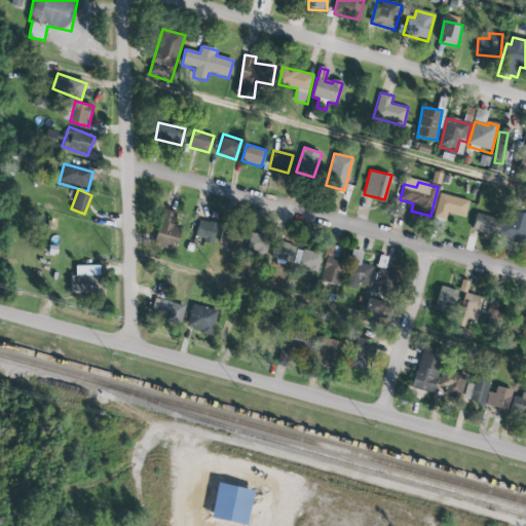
[(445,221),(447,212),(463,217),(467,200),(441,193),(435,218),(445,221)]
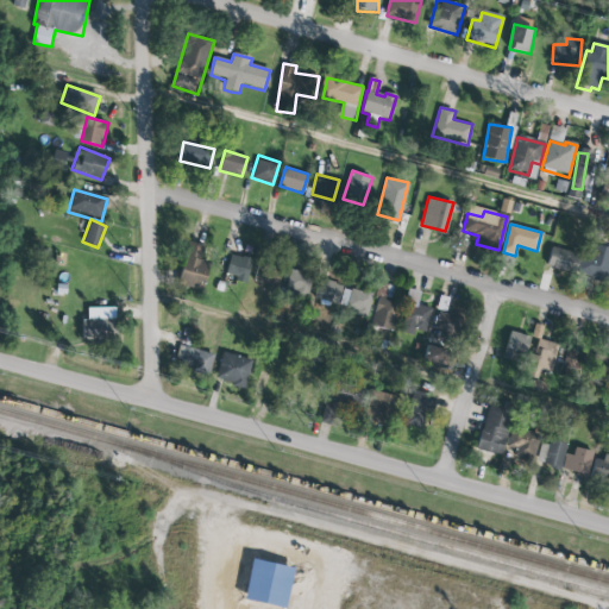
[(201,245),(189,242),(177,283),(202,290),(209,262),(198,258),(201,245)]
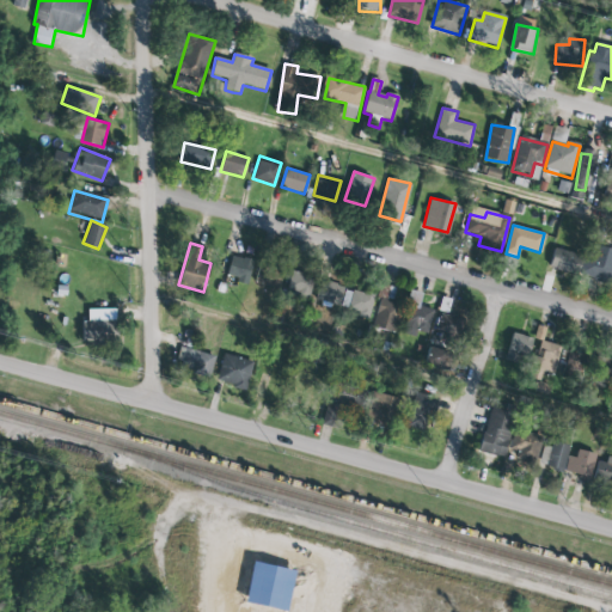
[(611,268),(611,249),(595,245),(592,256),(555,248),(549,269),(609,282),(611,268)]
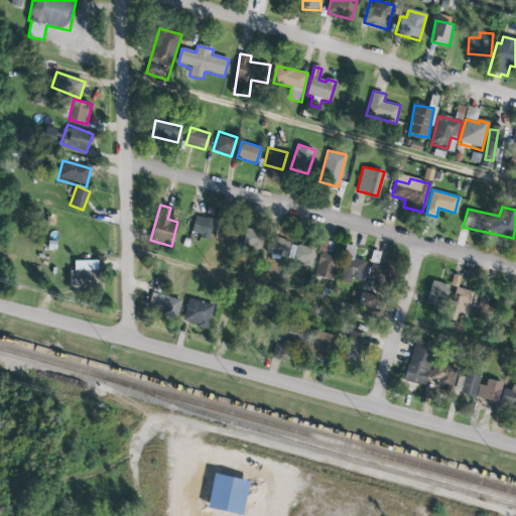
[(190,231),(195,216),(205,218),(205,217),(214,219),(209,240),(200,238),(201,233),(190,231)]
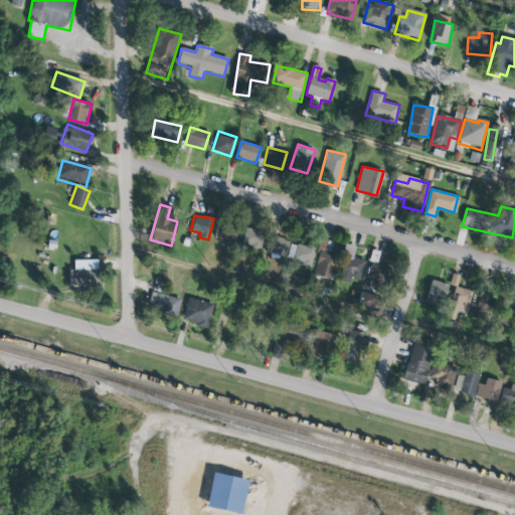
[(214,236),(218,220),(238,227),(234,242),(214,236)]
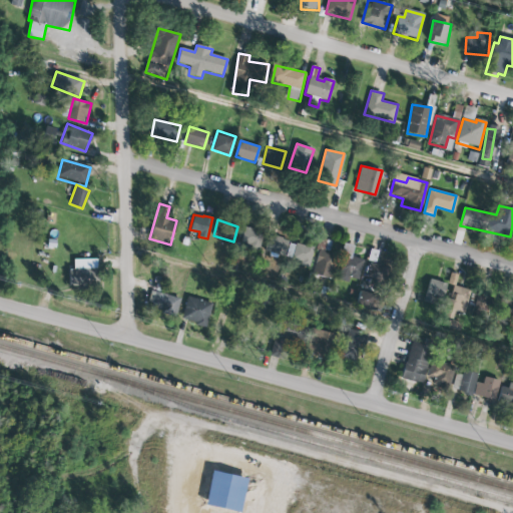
[(258,253),(263,231),(244,226),(239,249),(258,253)]
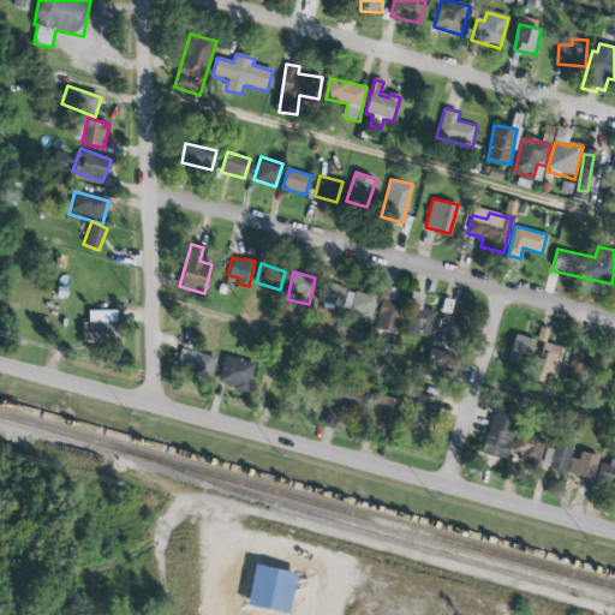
[(346,288),(324,281),(317,302),(340,309),(346,288)]
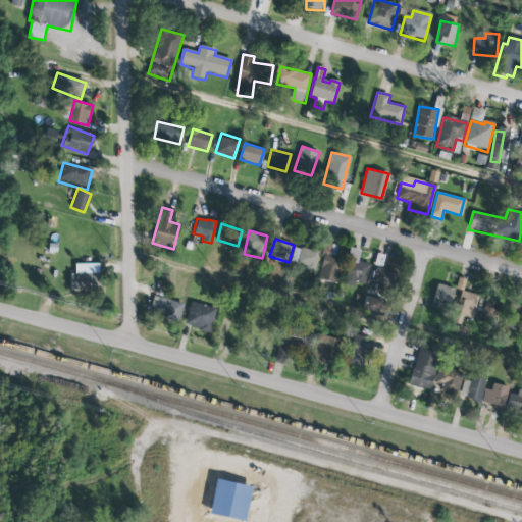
[(344,258),(333,255),(335,246),(327,243),(317,279),(336,284),(344,258)]
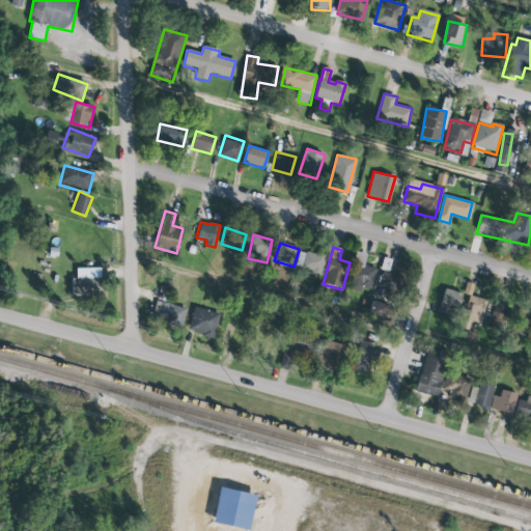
[(327,254),(319,278),(310,276),(311,272),(295,268),(300,251),(308,251),(317,253),(319,252),(327,254)]
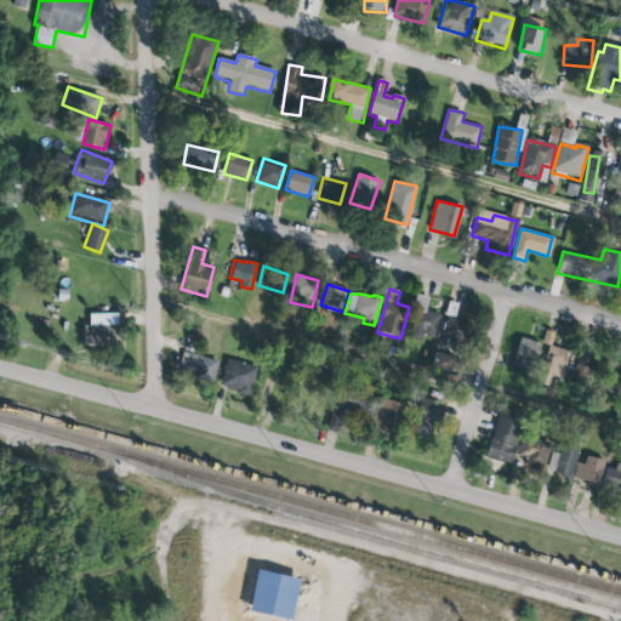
[(406,336),(432,343),(440,314),(426,309),(429,297),(419,295),(406,336)]
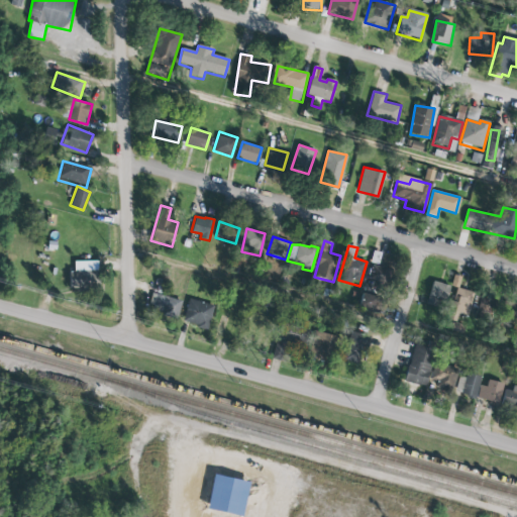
[(231,269),(242,271),(245,259),(234,256),(231,269)]
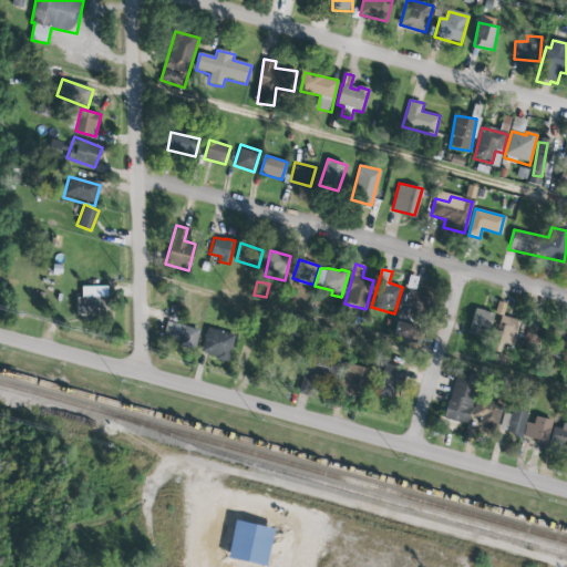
[(409,289),(404,307),(413,309),(412,313),(425,317),(431,295),(420,291),(419,292),(409,289)]
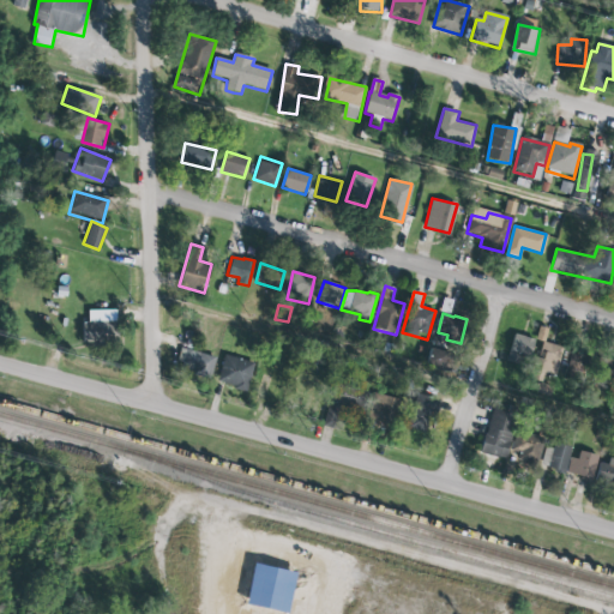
[(82,319),(82,343),(91,343),(92,349),(113,349),(114,343),(119,342),(120,320),(82,319)]
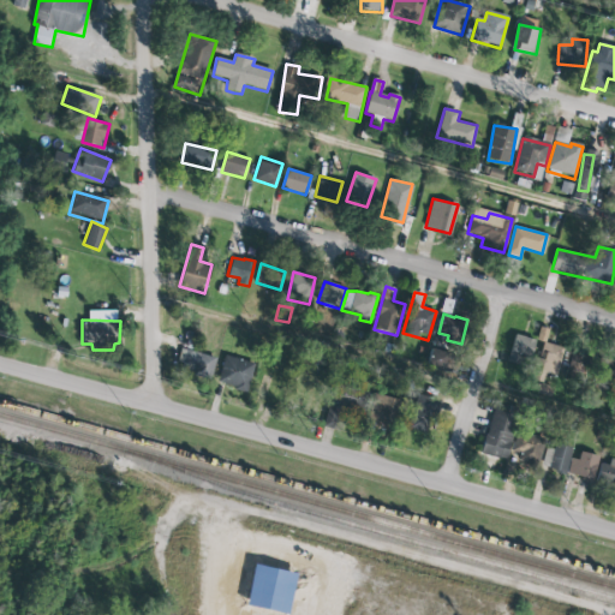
[(536,340),(515,334),(509,354),(529,360),(536,340)]
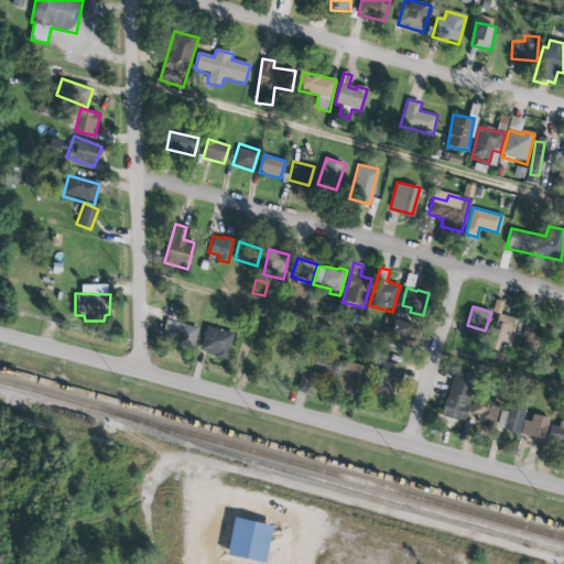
[(495,349),(492,359),(505,362),(516,318),(503,315),(501,326),(492,324),(486,347),(495,349)]
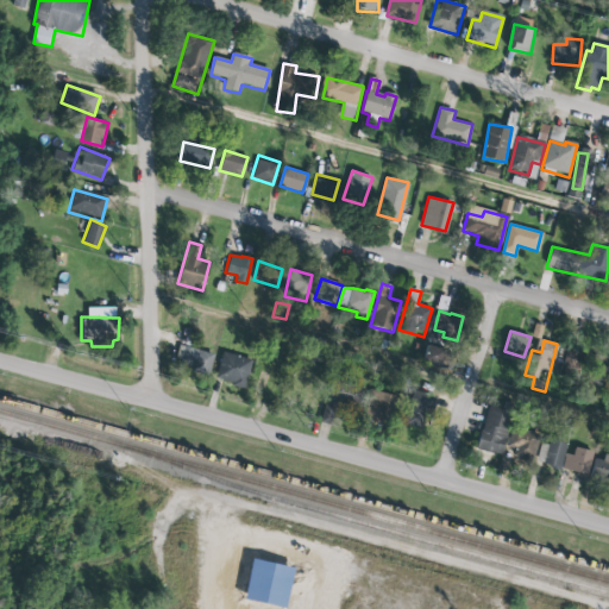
[(427,343),(444,347),(440,364),(422,359),(427,343)]
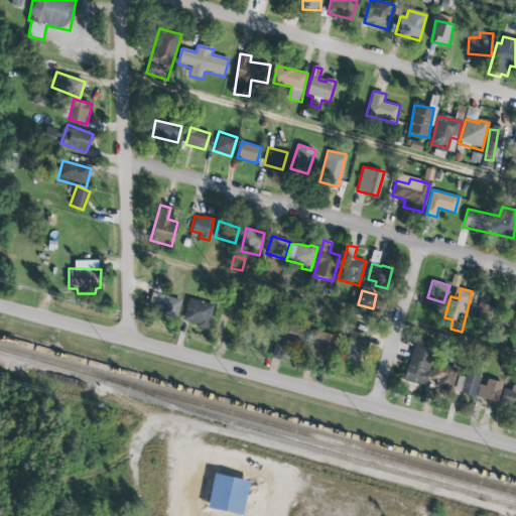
[(174,317),(180,299),(152,291),(146,309),(174,317)]
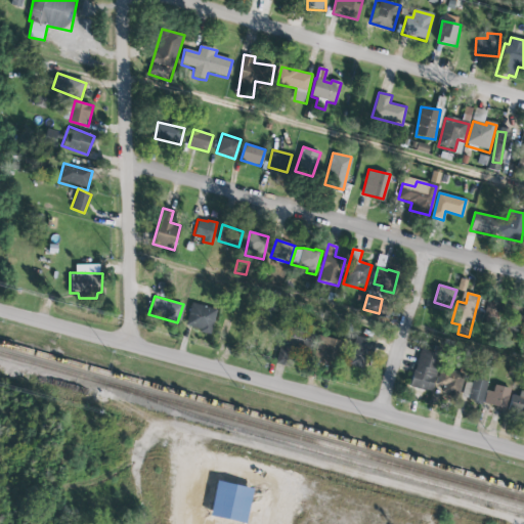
[(495,324),(501,303),(487,299),(481,320),(495,324)]
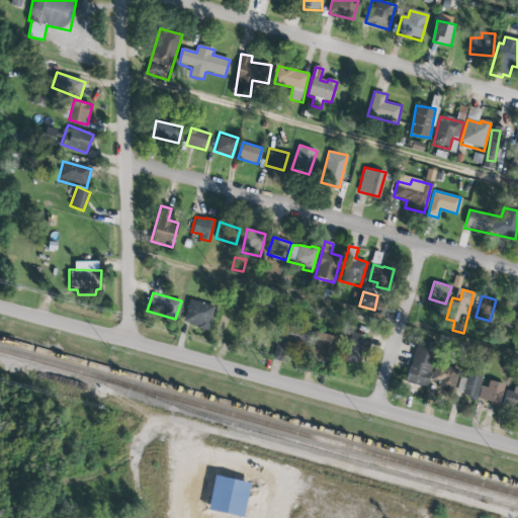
[(206,329),(213,306),(189,298),(183,322),(206,329)]
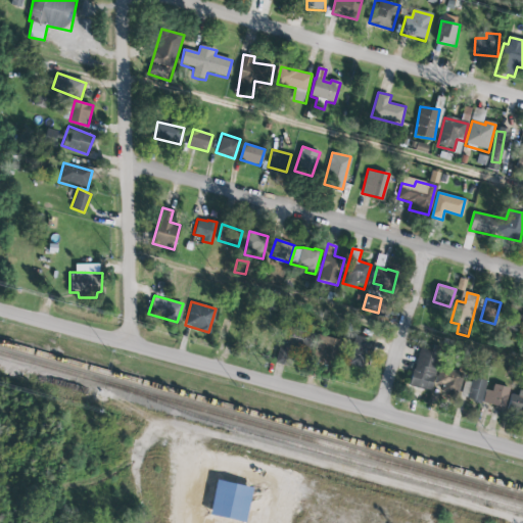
[(507,324),(522,327),(522,306),(511,304),(507,324)]
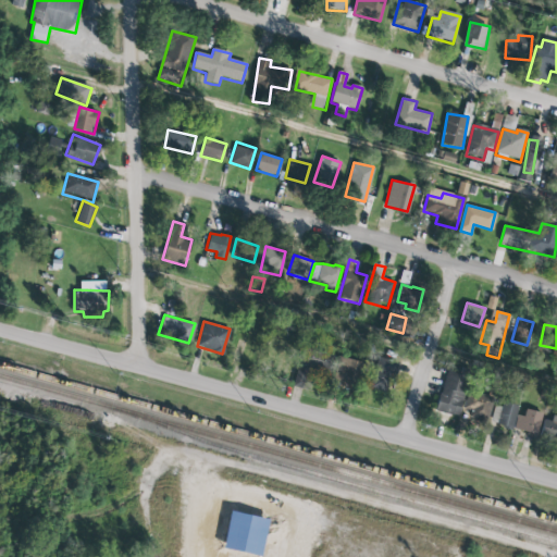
[(295,383),(304,385),(308,369),(330,373),(334,355),(304,347),(295,383)]
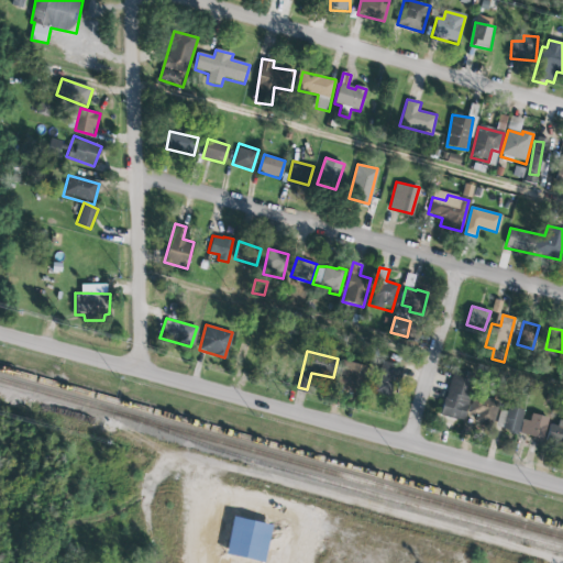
[(337,385),(360,393),(367,367),(344,360),(337,385)]
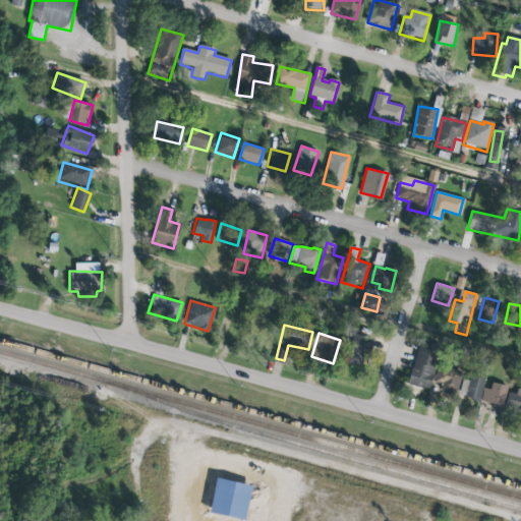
[(346,362),(364,367),(372,338),(353,333),(346,362)]
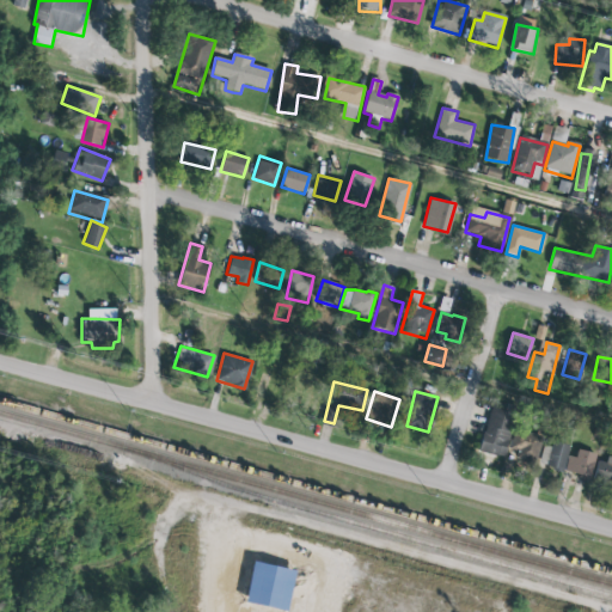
[(493,402),(478,452),(505,459),(519,409),(493,402)]
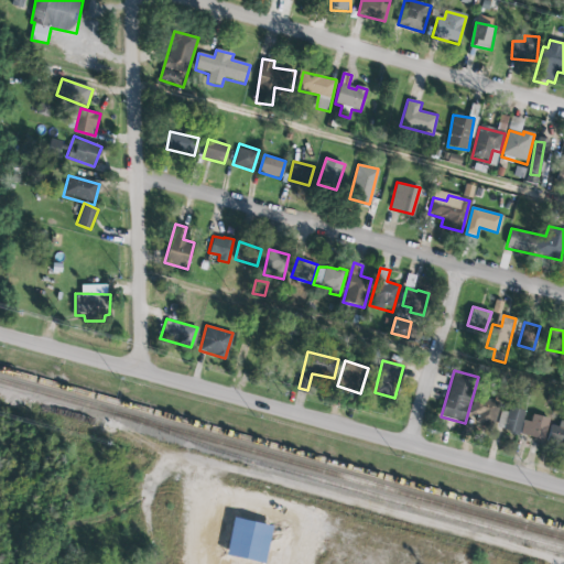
[(475,394),(500,402),(492,427),(481,424),(481,423),(475,421),(477,415),(469,413),(475,394)]
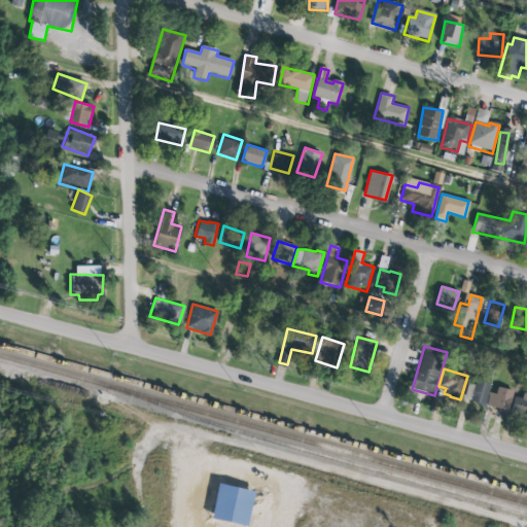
[(490,382),(470,378),(465,400),(485,405),(490,382)]
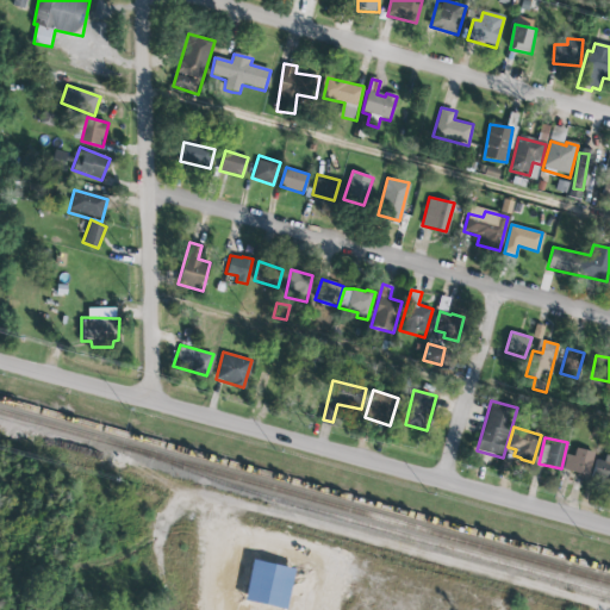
[(562,471),(586,478),(595,453),(571,446),(562,471)]
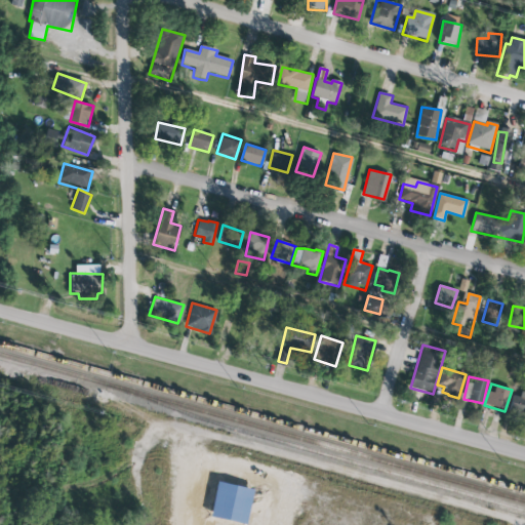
[(524,418),(508,414),(514,394),(520,395),(521,390),(524,390),(524,418)]
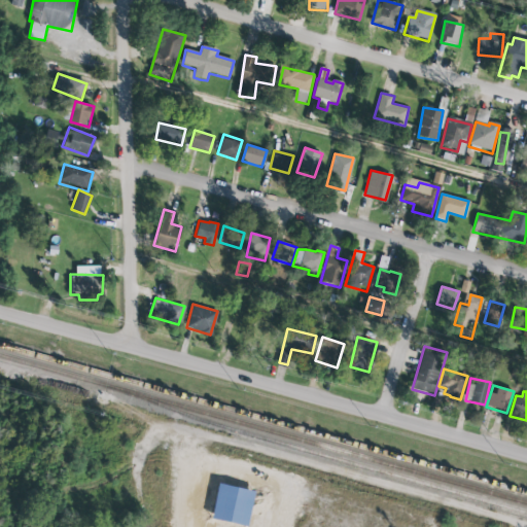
[(209,519),(245,526),(252,490),(215,483),(209,519)]
